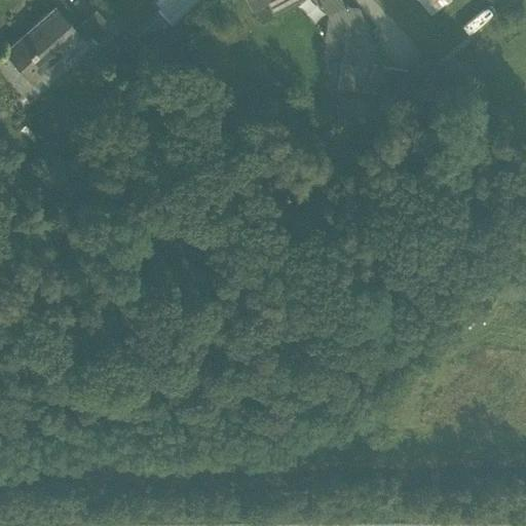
[(324,38),(343,41),(374,44),(360,7),(349,6),(342,0),(249,0),(253,7),(266,1),(272,11),(292,0),(312,0),(327,14),(324,38)]
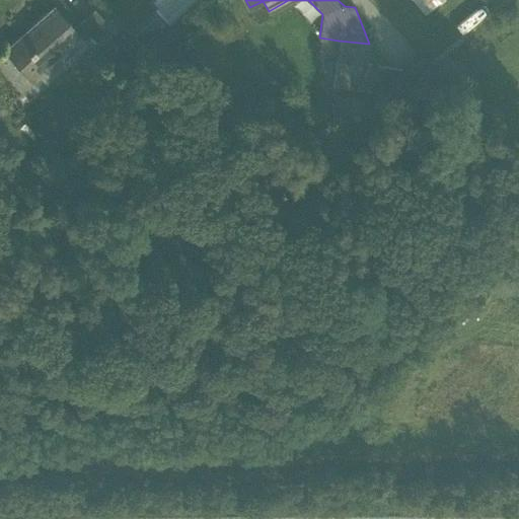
[(7,50),(6,51),(33,82),(61,58),(64,62),(83,45),(80,42),(89,33),(97,43),(112,29),(94,9),(72,27),(55,7),(32,27),(35,30),(28,36),(9,53),(7,50)]
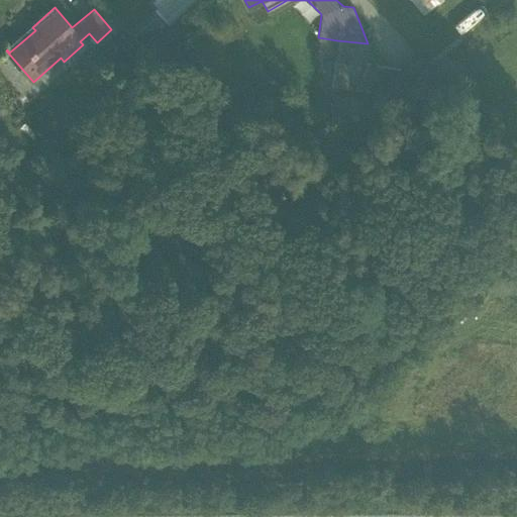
[(152,36),(144,26),(133,36),(141,45),(152,36)]
